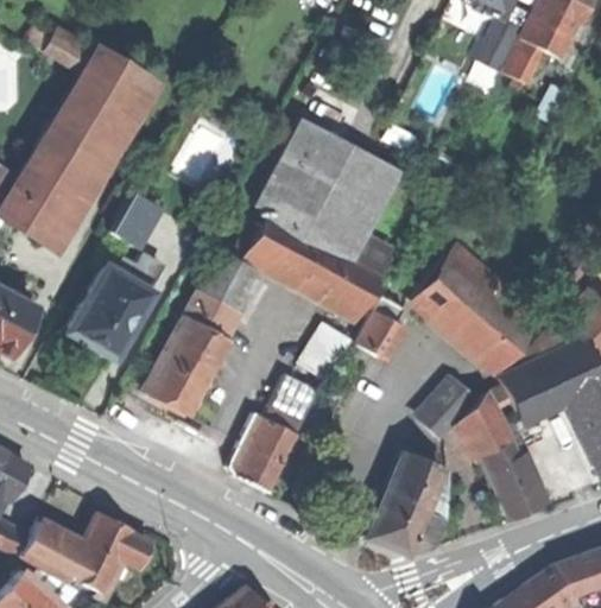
[(513,1),(513,0),(469,0),(500,14),(480,57),(503,68),(531,10),(513,1)]
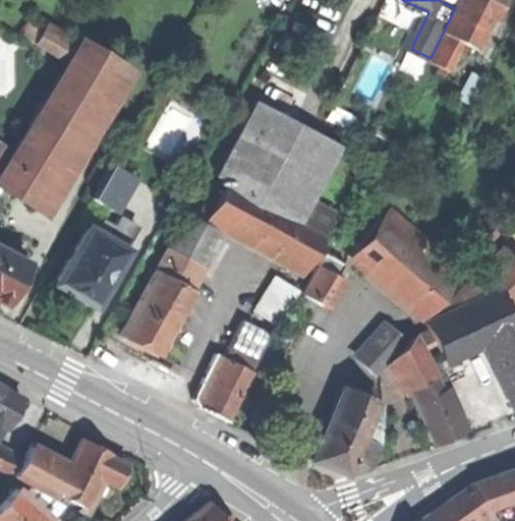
[(465,40),(479,48),(503,0),(463,0),(448,32),(465,40)]
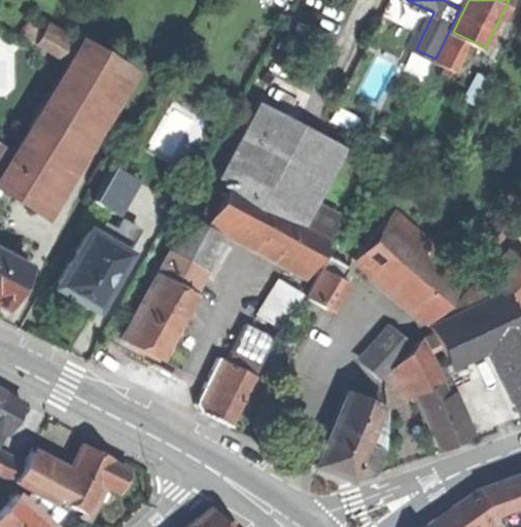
[(30,36),(69,60),(77,46),(38,23),(30,36)]
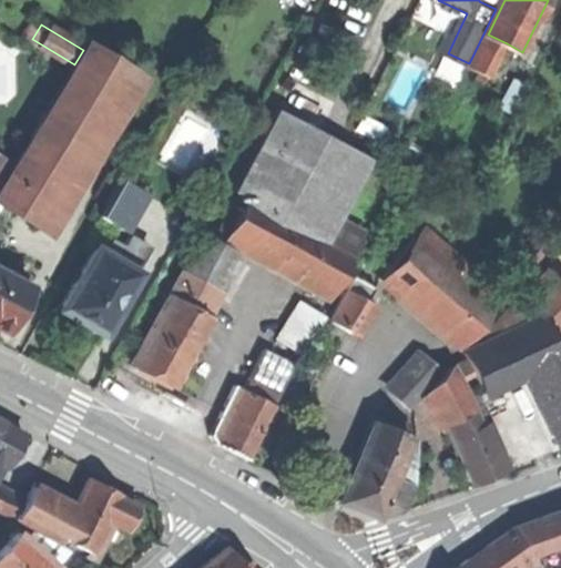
[(490,75),(507,43),(488,34),(471,67),(482,72),(490,75)]
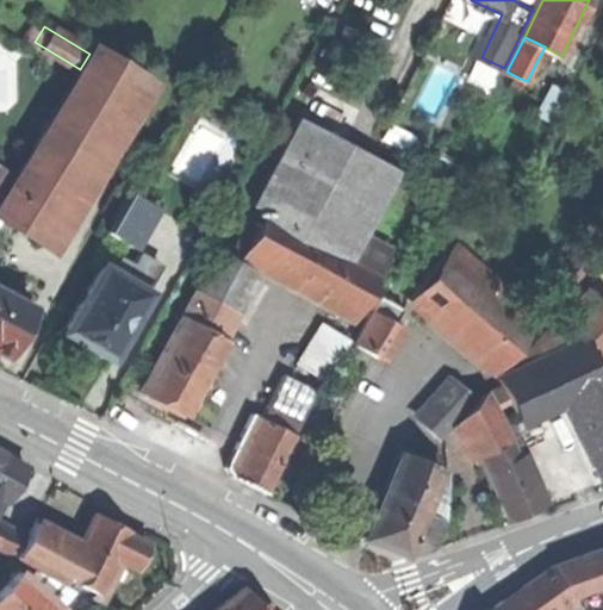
[(95,50),(49,126),(99,156),(144,79),(95,50)]
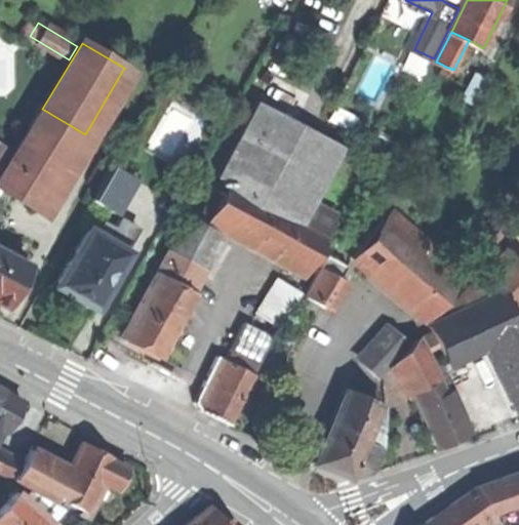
[(451,75),(453,70),(446,67),(444,72),(451,75)]
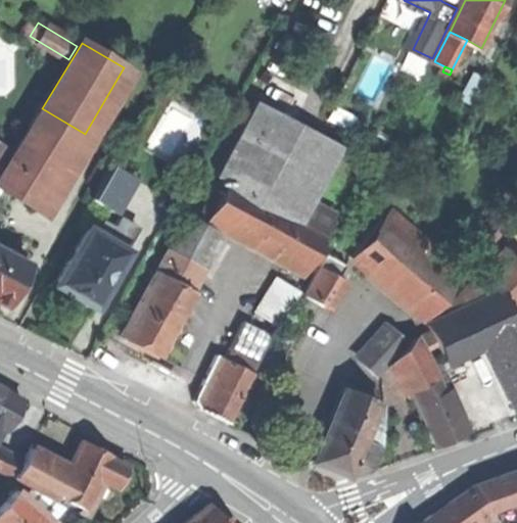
[(227,177),(234,181),(243,162),(317,203),(347,147),(263,101),(221,174),(227,177)]
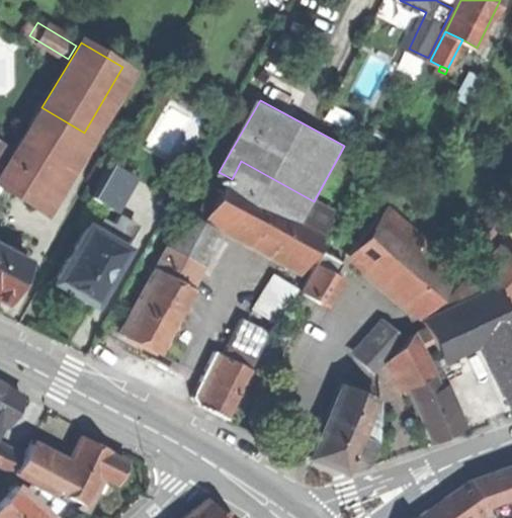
[(32,171),(53,183),(84,133),(41,107),(11,159),(32,171)]
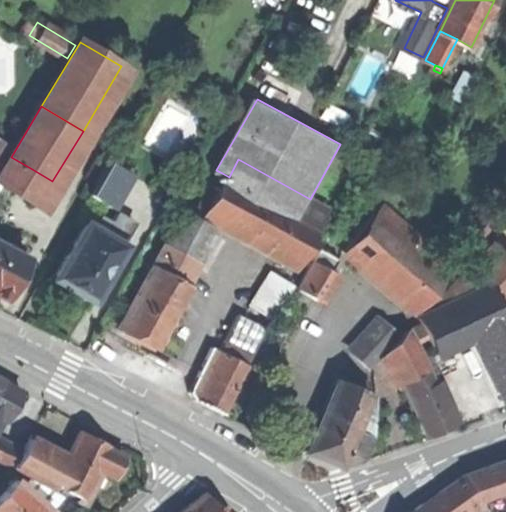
[(0,169),(14,145),(0,136),(0,169)]
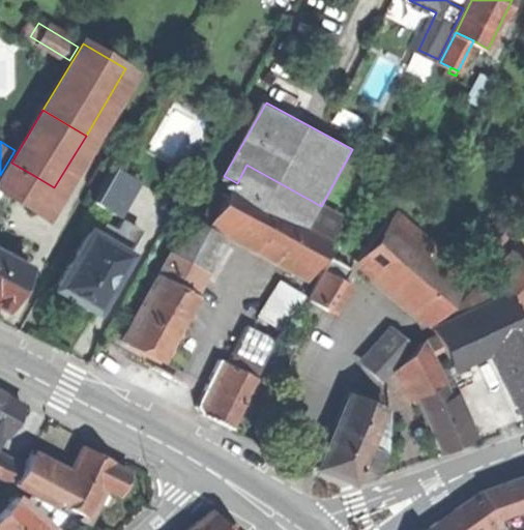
[(94,181),(106,187),(107,185),(116,168),(105,162),(94,181)]
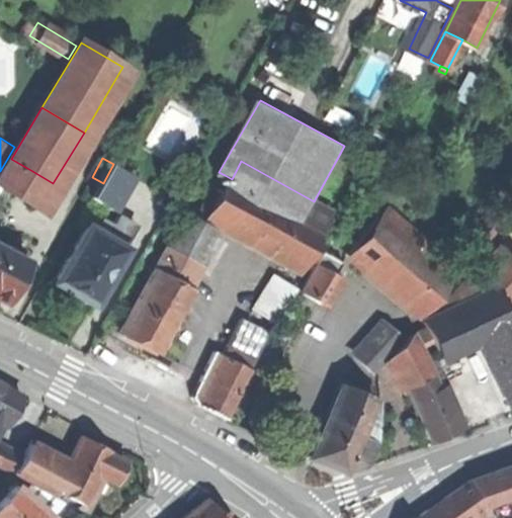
[(0,177),(0,179),(20,192),(32,171),(11,159),(0,177)]
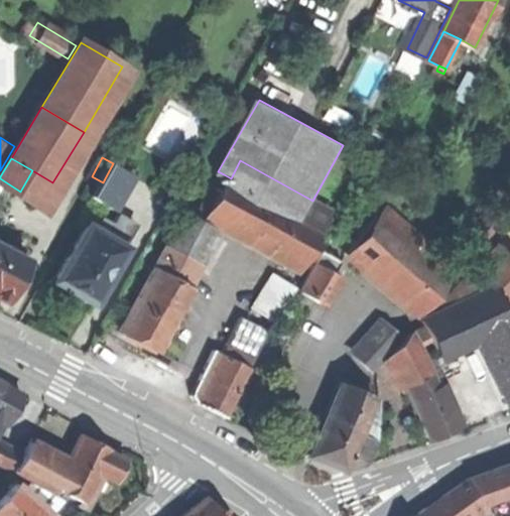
[(336,213),(312,201),(240,160),(231,178),(326,231),(336,213)]
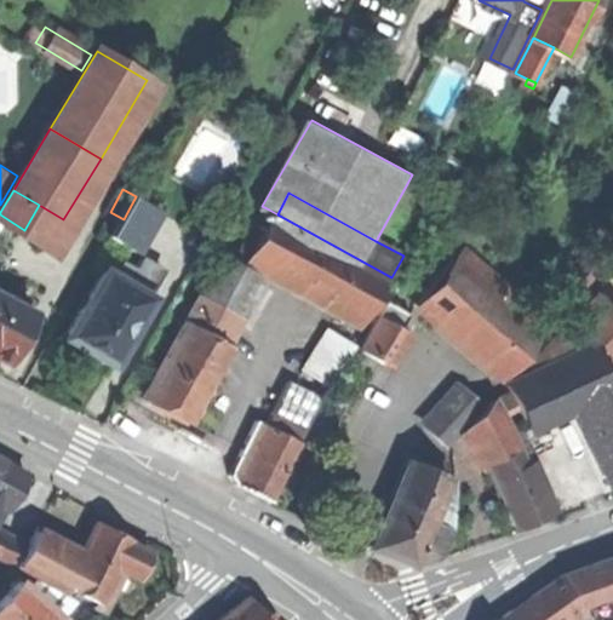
[(125,217),(154,234),(167,210),(138,194),(136,196),(125,217)]
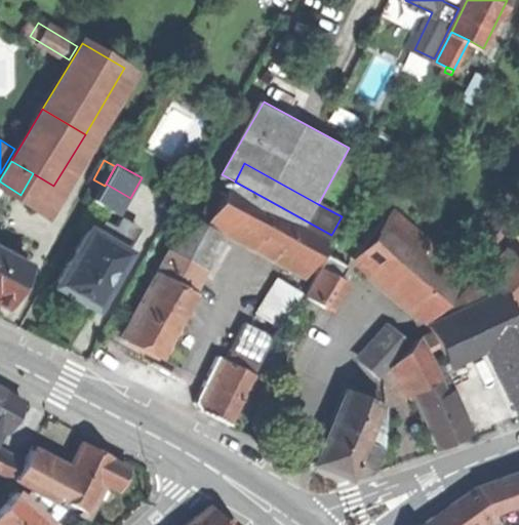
[(41,207),(53,186),(33,173),(21,195),(41,207)]
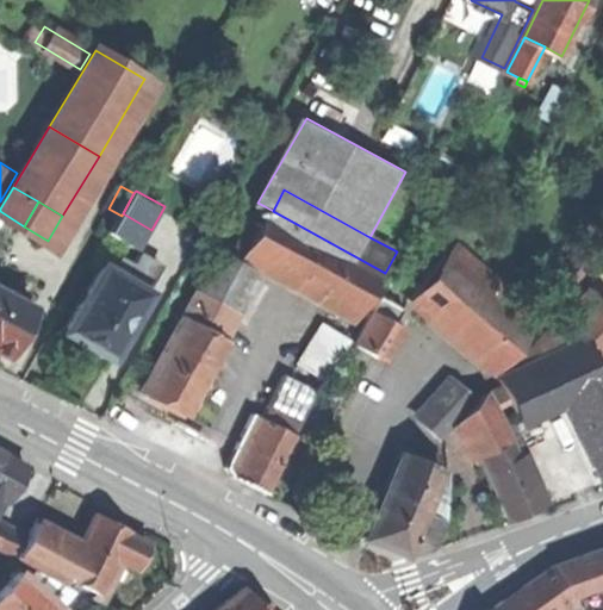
[(240,253),(247,256),(273,211),(265,206),(240,253)]
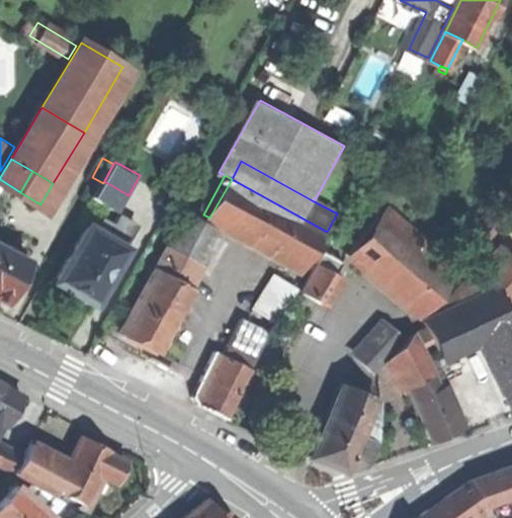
[(305,270),(327,232),(232,179),(209,218),(222,224),(305,270)]
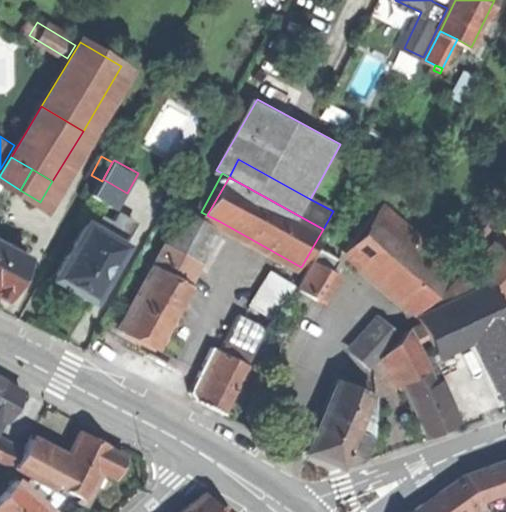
[(119,207),(127,193),(103,179),(102,181),(95,193),(119,207)]
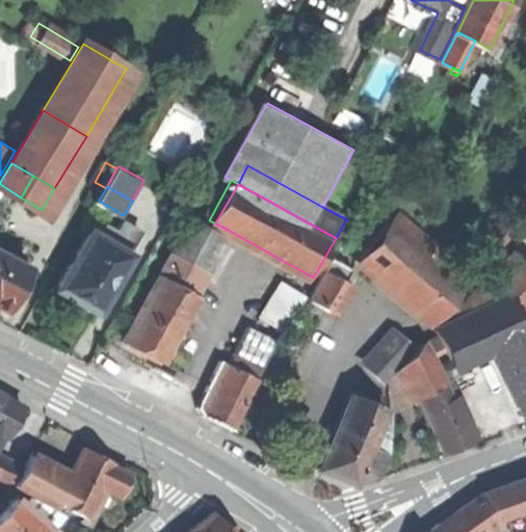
[(402,211),(394,221),(425,247),(434,237),(402,211)]
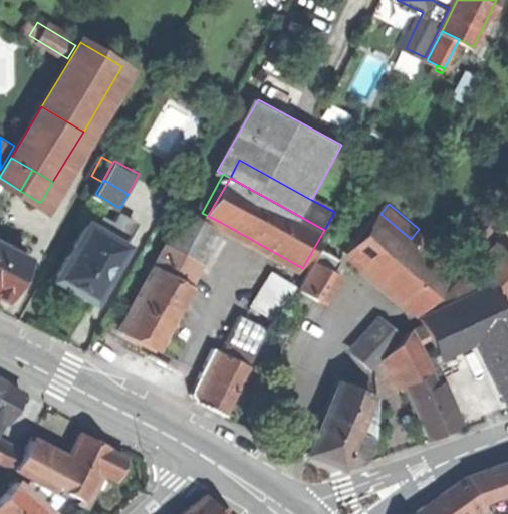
[(198,264),(220,222),(208,216),(202,213),(191,207),(169,248),(198,264)]
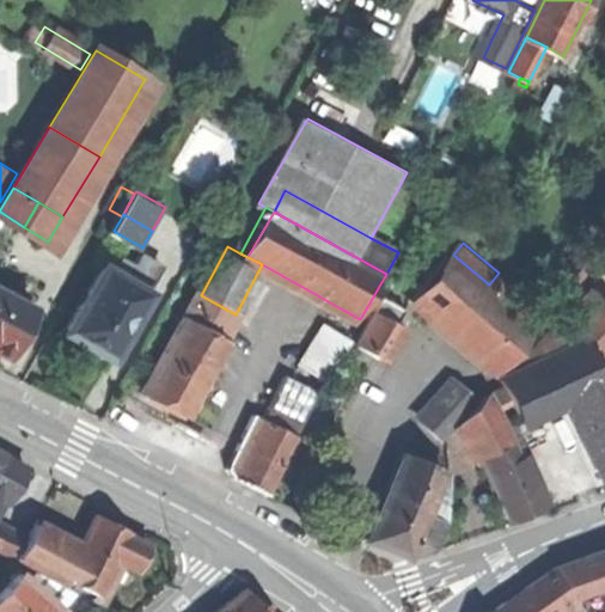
[(417,298),(488,356),(524,313),(489,285),(453,255),(417,298)]
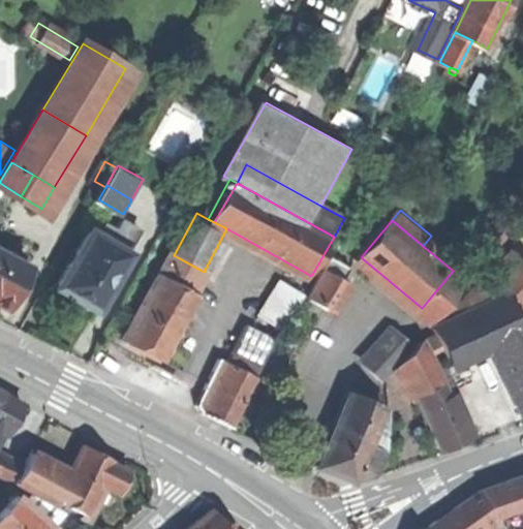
[(96,230),(94,229),(83,249),(81,248),(70,265),(72,266),(61,286),(62,290),(70,296),(75,293),(87,300),(89,305),(95,309),(102,308),(113,290),(117,292),(127,275),(123,272),(134,253),(132,252),(140,239),(114,224),(110,231),(106,237),(96,230)]
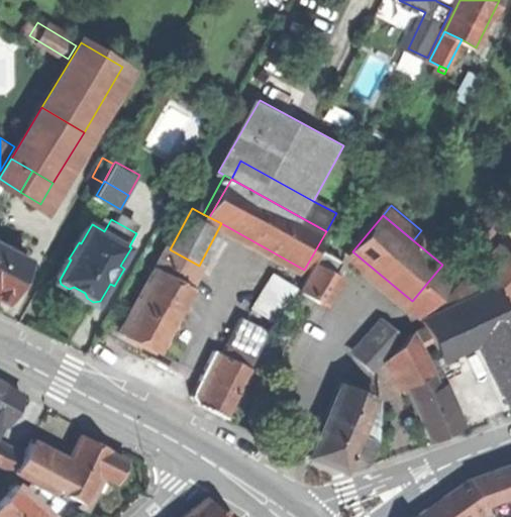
[(97,221),(94,225),(104,231),(107,226),(97,221)]
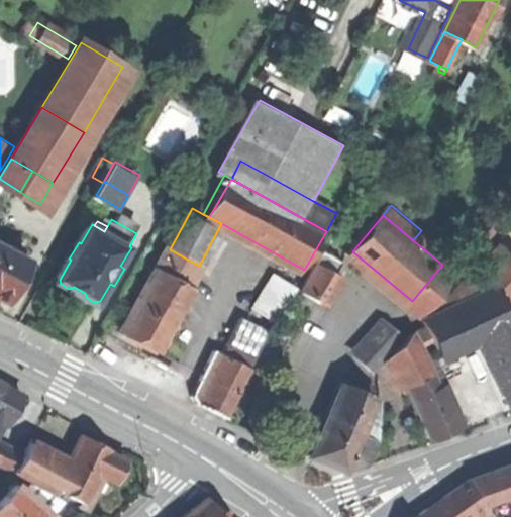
[(421,230),(413,240),(442,265),(450,255),(421,230)]
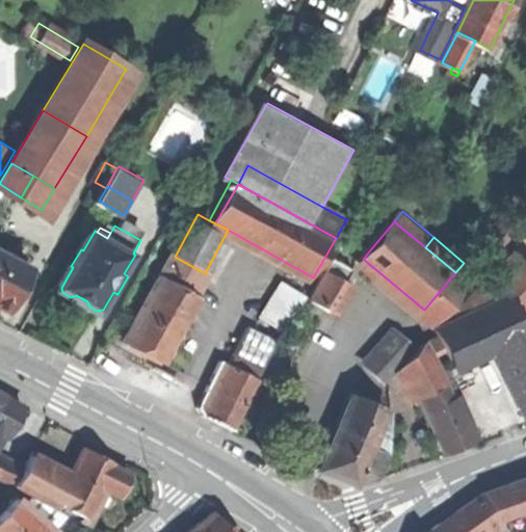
[(0,251),(0,303),(10,310),(31,267),(25,264),(14,259),(0,251)]
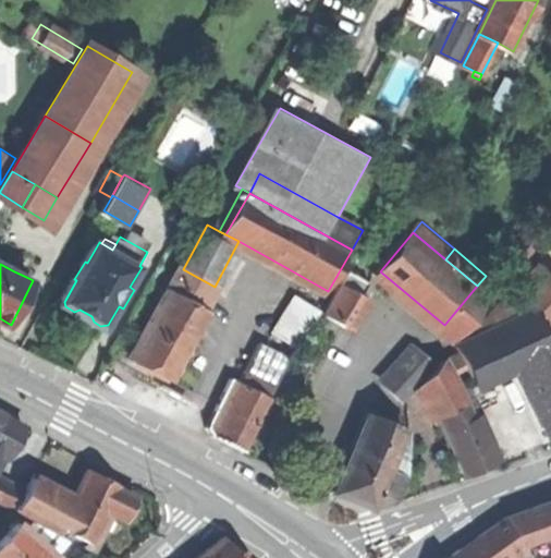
[(19,264),(14,271),(26,277),(29,269),(19,264)]
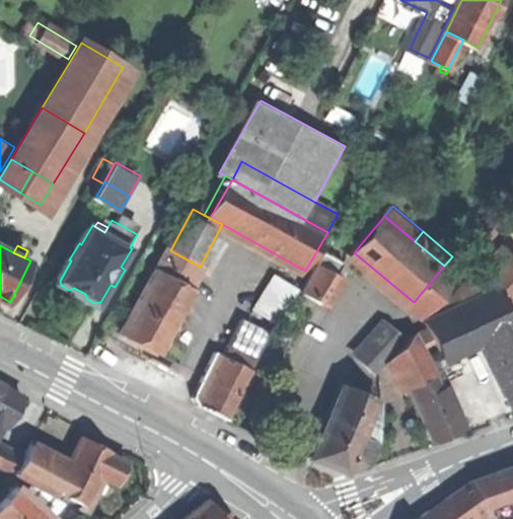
[(501,286),(512,310),(512,253),(505,246),(484,268),(492,276),(495,275),(501,286)]
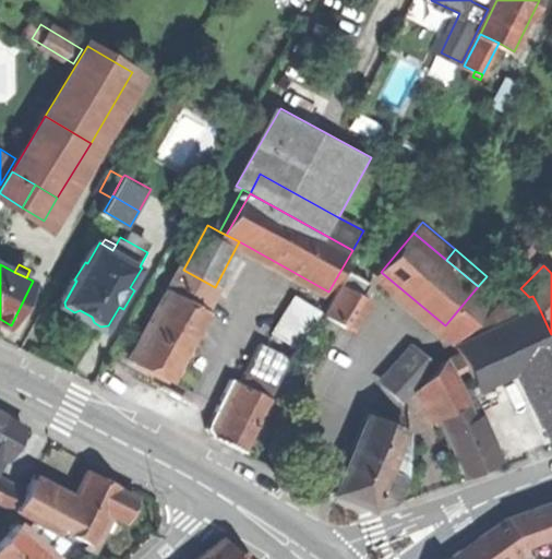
[(183,270),(171,292),(206,310),(215,287),(183,270)]
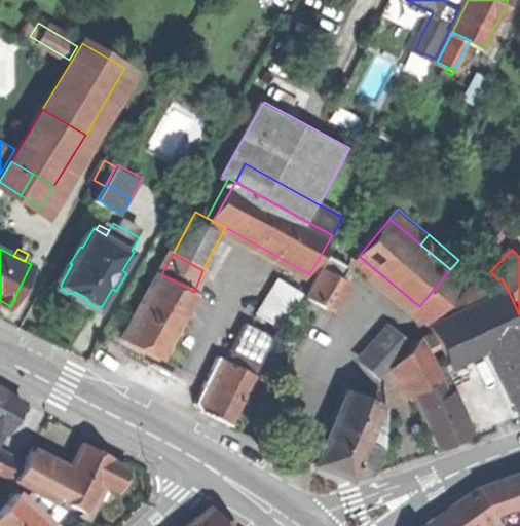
[(324,268),(326,269),(344,279),(351,267),(331,256),(324,268)]
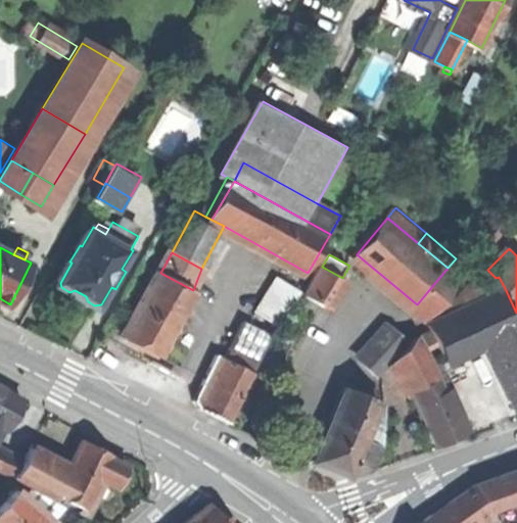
[(469,270),(456,258),(448,268),(417,304),(430,316),(469,270)]
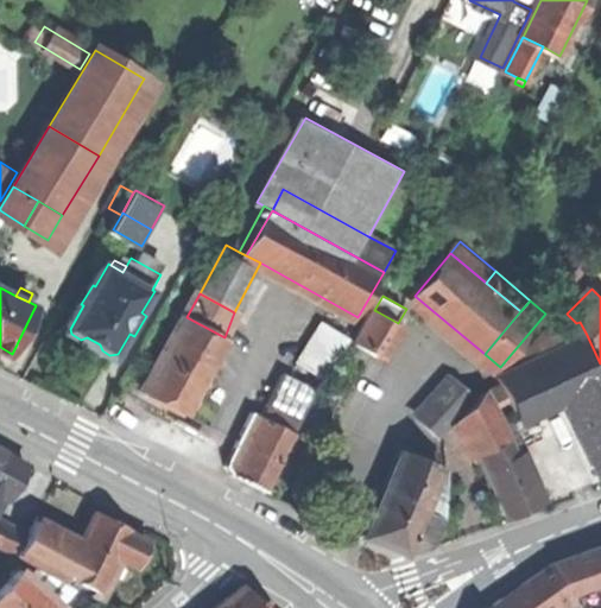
[(359,342),(381,355),(399,324),(398,323),(377,311),(359,342)]
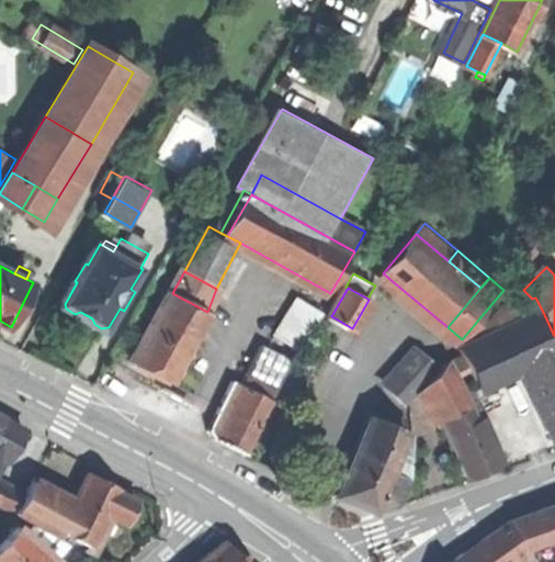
[(207,312),(172,293),(136,361),(153,371),(176,383),(213,314),(207,312)]
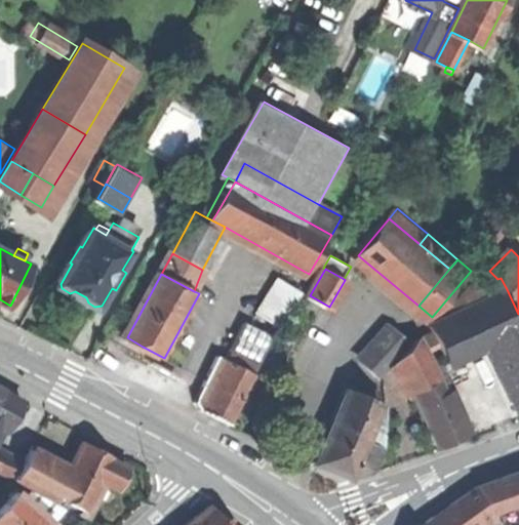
[(473,290),(478,304),(507,289),(501,278),(497,279),(473,290)]
